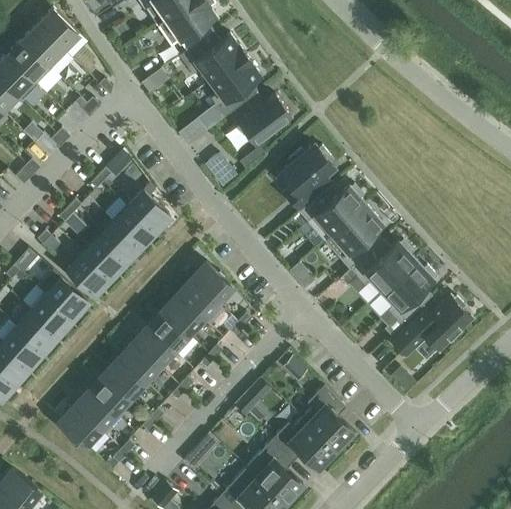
[(138,0),(156,25),(191,0),(138,0)]
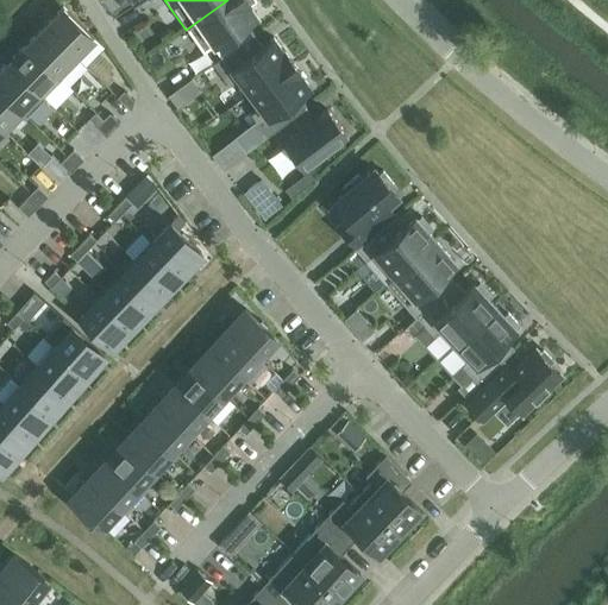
[(251,0),(227,0),(186,30),(202,54),(212,48),(220,60),(251,38),(243,25),(256,17),(249,7),(254,4),(251,0)]
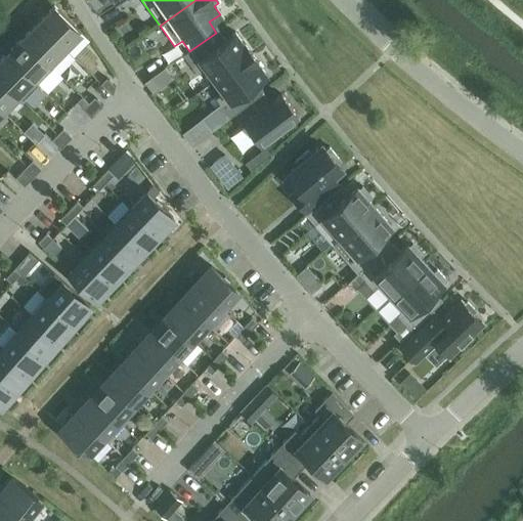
[(37,25),(63,51),(80,35),(53,8),(37,25)]
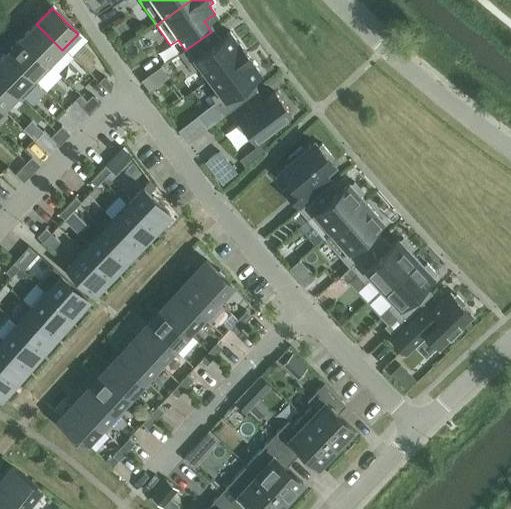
[(62,50),(36,24),(21,40),(50,69),(51,68),(47,65),(62,50)]
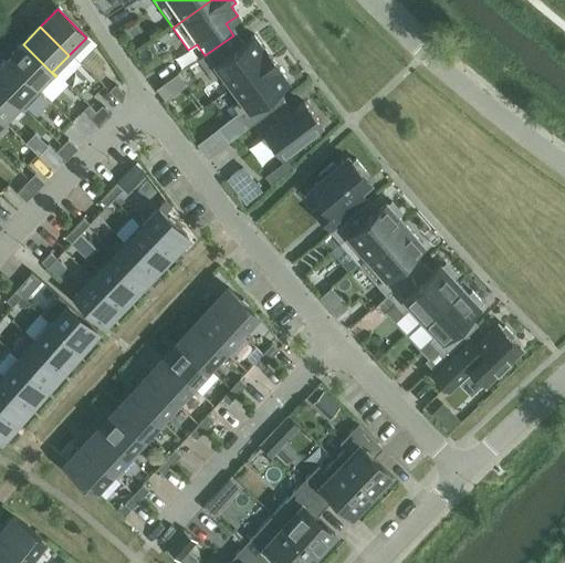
[(234,35),(233,35),(205,55),(206,56),(197,62),(212,83),(220,76),(230,90),(270,60),(262,50),(253,38),(242,45),(234,35)]
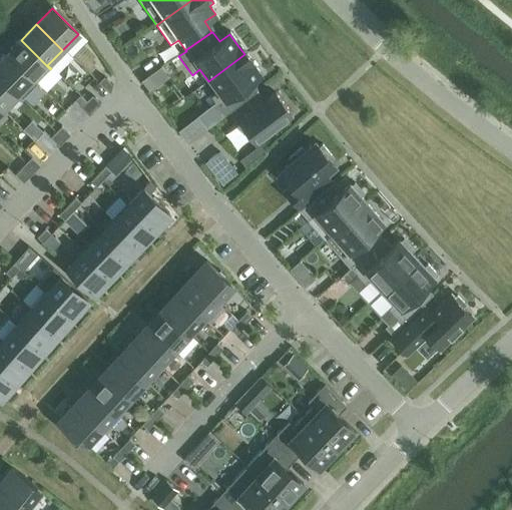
[(50,69),(21,40),(6,55),(37,86),(37,85),(36,83),(50,69)]
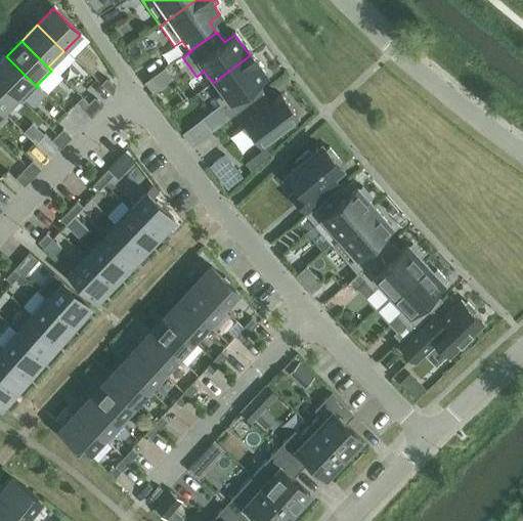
[(258,66),(250,55),(213,83),(222,95),(214,101),(228,120),(235,115),(260,96),(263,94),(255,84),(265,77),(257,66),(258,66)]
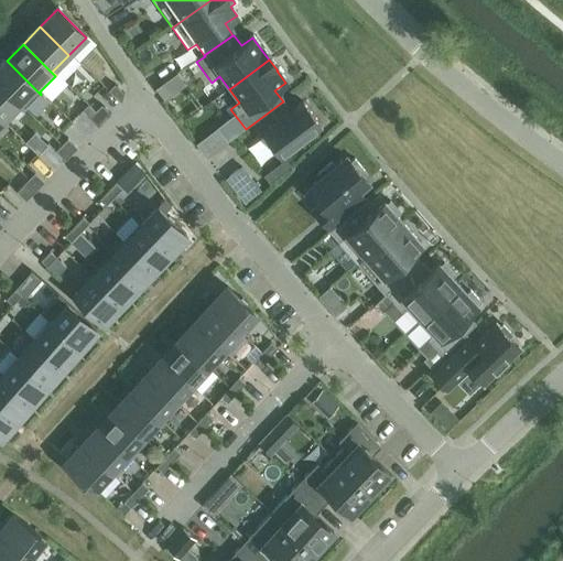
[(41,95),(7,61),(0,66),(0,87),(24,111),(41,95)]
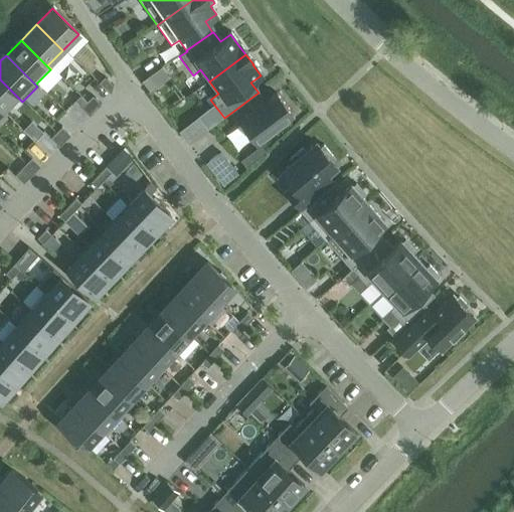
[(22,102),(0,79),(0,111),(1,112),(16,98),(21,103),(22,102)]
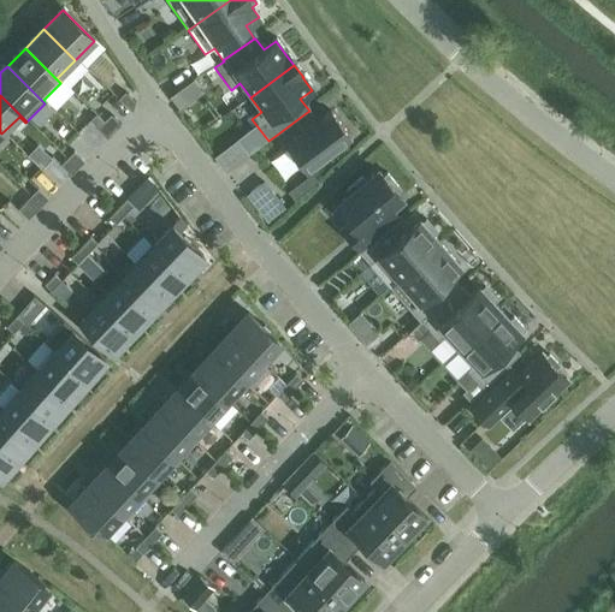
[(130,116),(134,105),(124,95),(117,102),(130,116)]
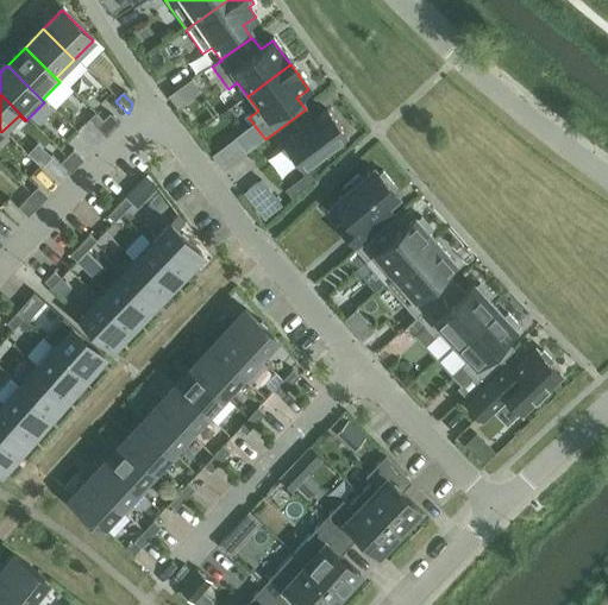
[(312,125),(302,112),(274,133),(302,170),(345,137),(326,113),(312,125)]
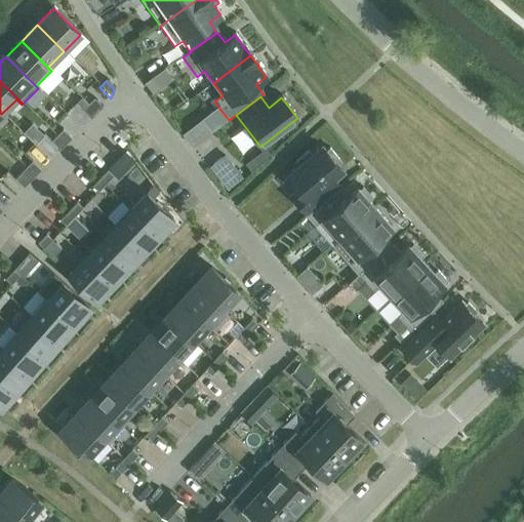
[(81,101),(76,106),(90,121),(96,115),(87,106),(81,101)]
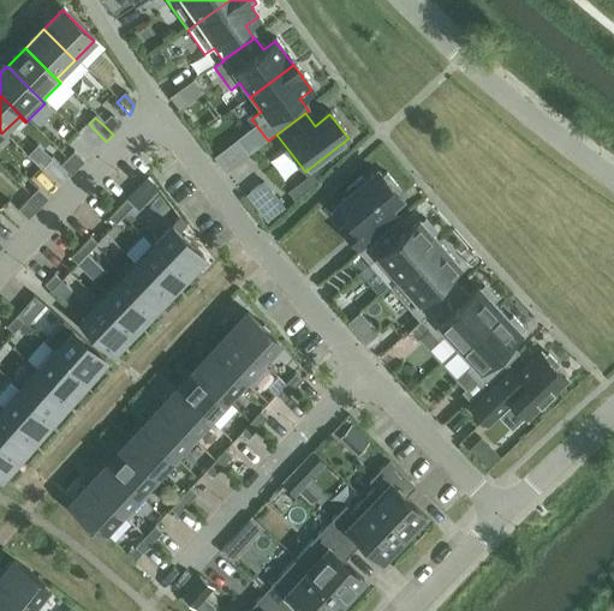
[(102,124),(113,135),(119,127),(109,118),(102,124)]
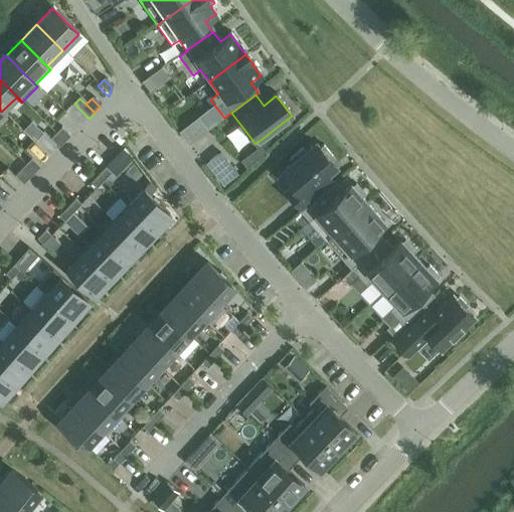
[(182,139),(203,130),(195,114),(175,124),(182,139)]
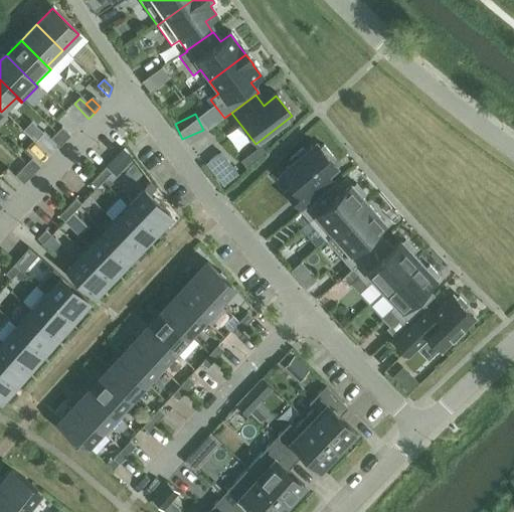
[(54,135),(63,144),(69,138),(61,129),(54,135)]
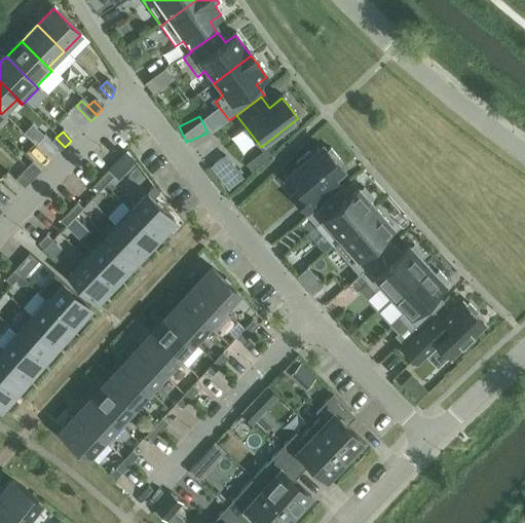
[(60,152),(65,147),(55,138),(50,144),(60,152)]
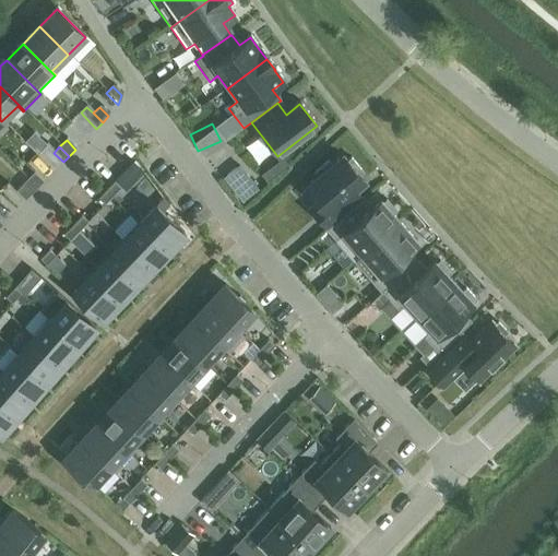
[(327,231),(361,201),(353,191),(363,182),(358,177),(361,174),(351,160),(346,163),(342,157),(330,167),(328,163),(313,175),(317,178),(305,188),(318,203),(309,211),(327,231)]
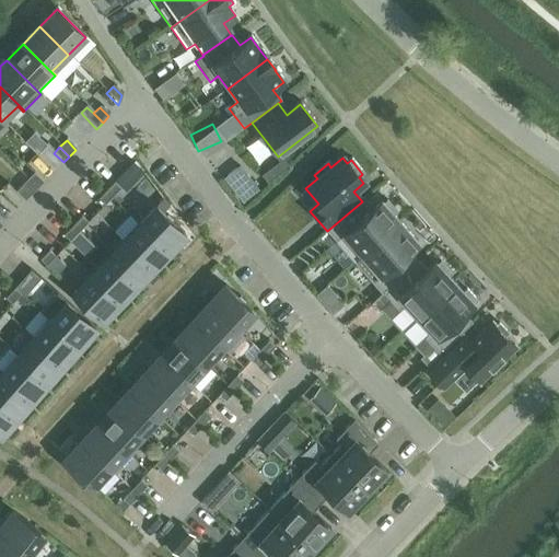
[(242,204),(257,193),(239,169),(223,181),(242,204)]
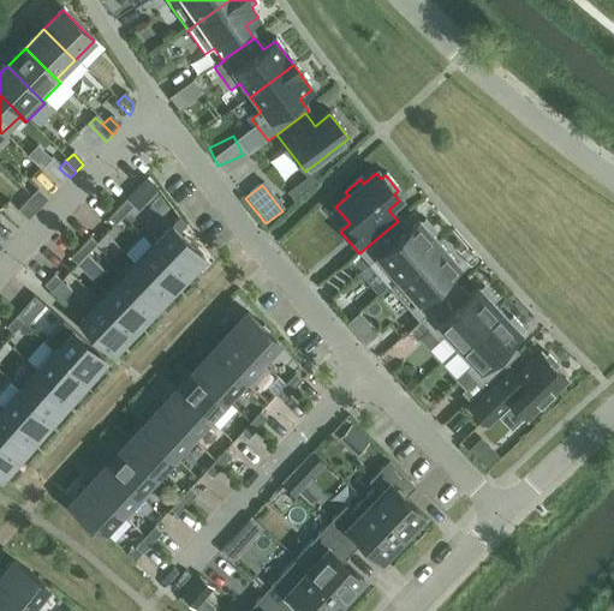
[(30,198),(41,208),(47,202),(36,191),(30,198)]
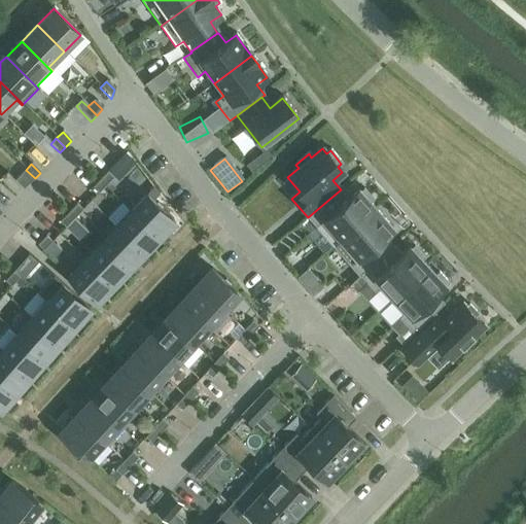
[(29,184),(35,178),(26,170),(20,176),(29,184)]
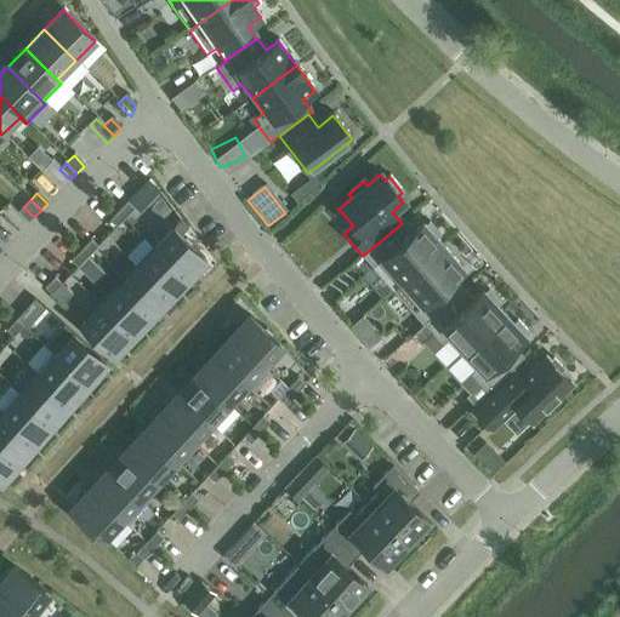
[(126,204),(117,215),(124,221),(134,211),(126,204)]
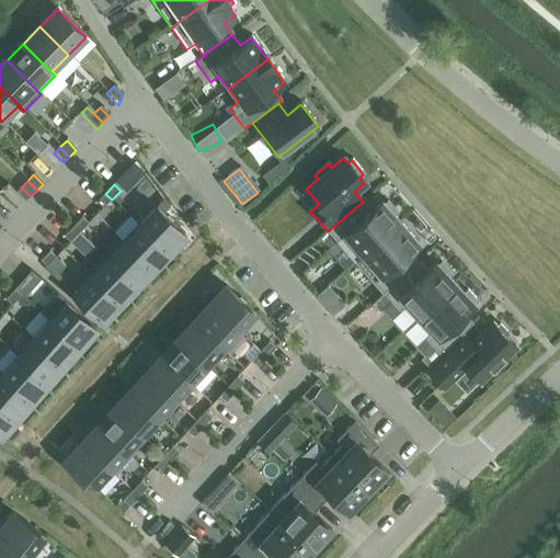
[(112,200),(105,194),(95,203),(102,209),(112,200)]
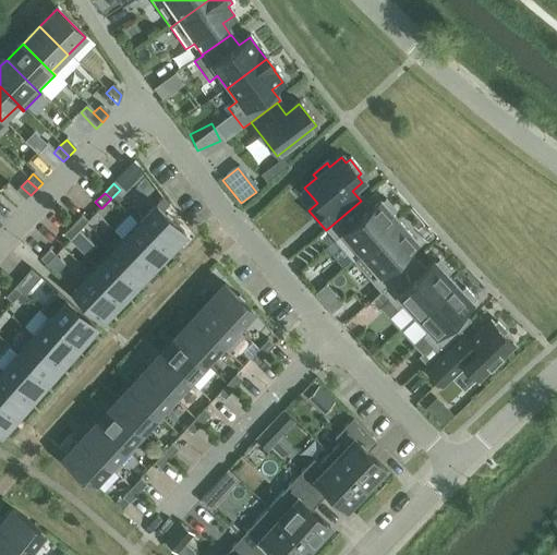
[(361,201),(326,230),(353,262),(397,222),(390,216),(394,213),(385,203),(382,205),(379,202),(370,210),(361,201)]
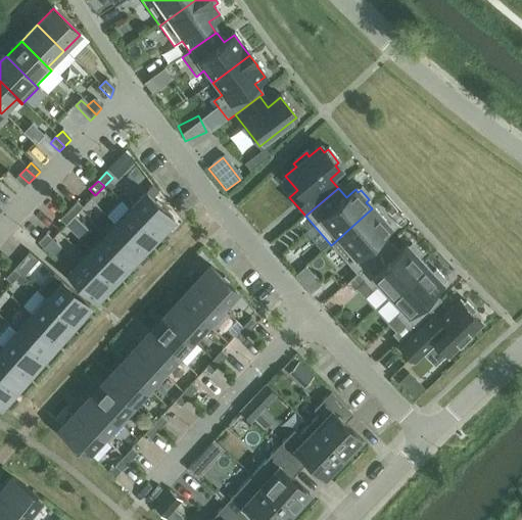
[(130,210),(156,237),(173,220),(145,194),(130,210)]
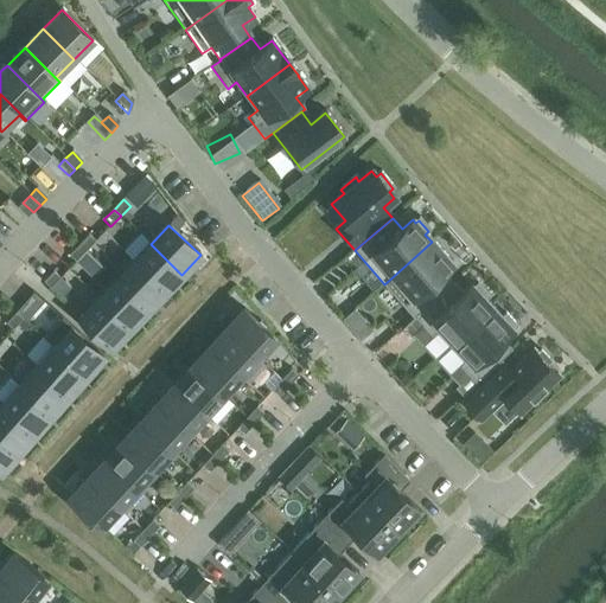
[(78,247),(84,254),(95,243),(88,236),(78,247)]
